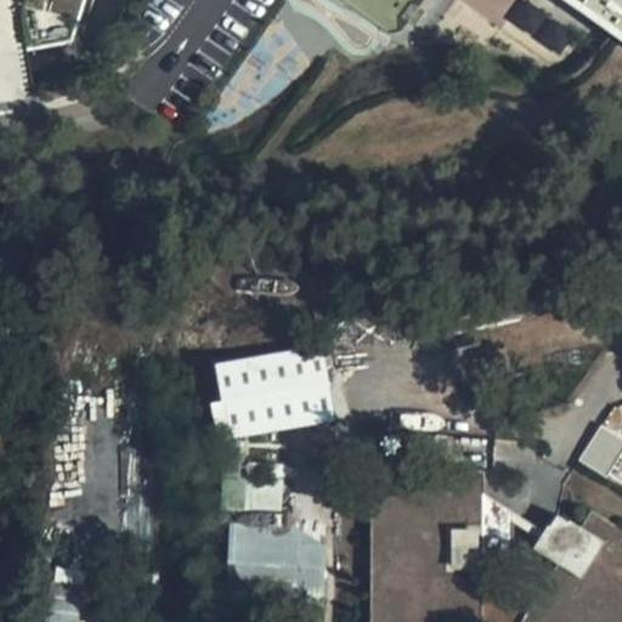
[(0,0),(0,52),(72,40),(82,0),(0,0)]
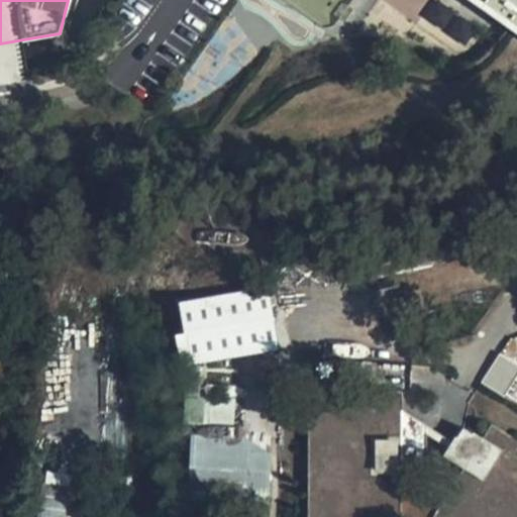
[(516,0),(479,0),(516,26),(516,0)]
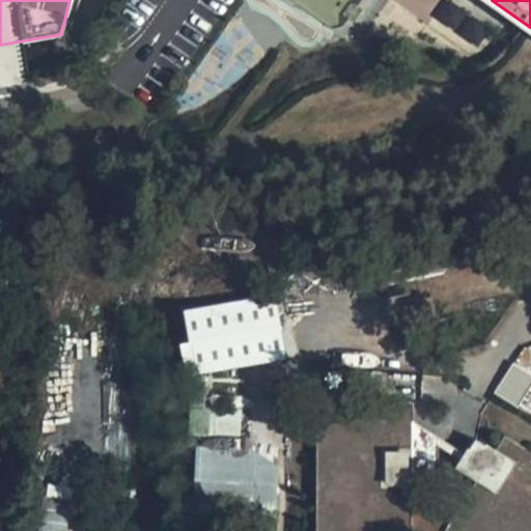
[(276,297),(184,311),(194,375),(285,361),(276,297)]
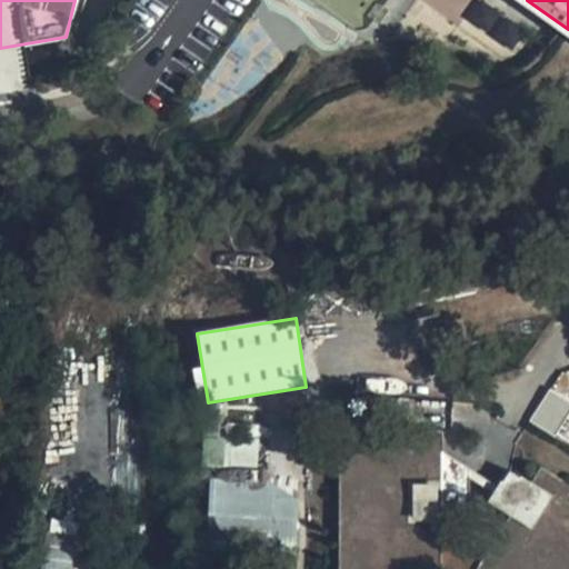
[(568,407),(549,395),(530,421),(552,436),(568,410),(568,407)]
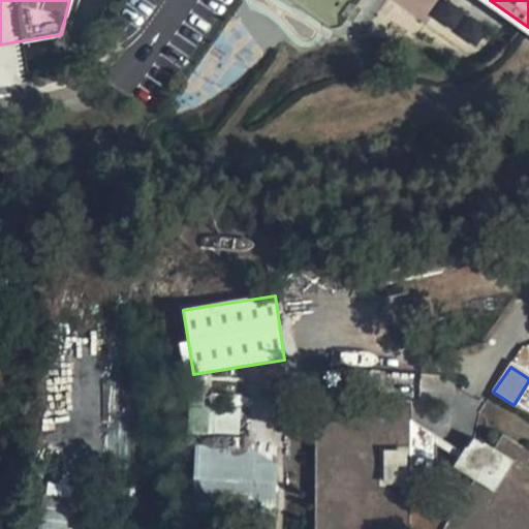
[(315,406),(314,528),(410,528),(411,484),(432,484),(432,446),(411,432),(411,406),(315,406)]
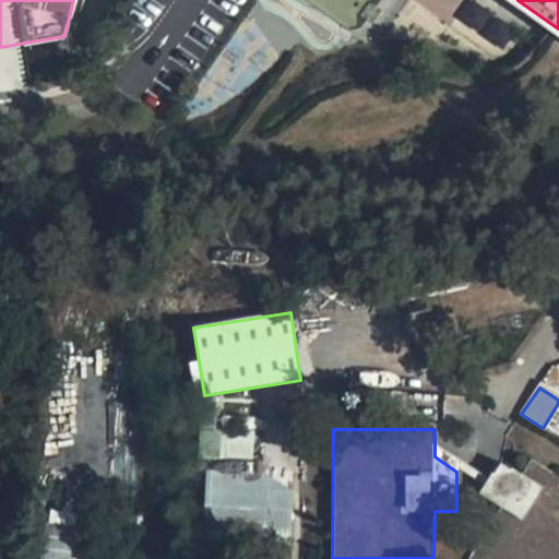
[(470,558),(558,558),(558,477),(530,460),(522,473),(512,466),(509,471),(499,464),(495,472),(491,471),(478,495),(501,509),(470,558)]
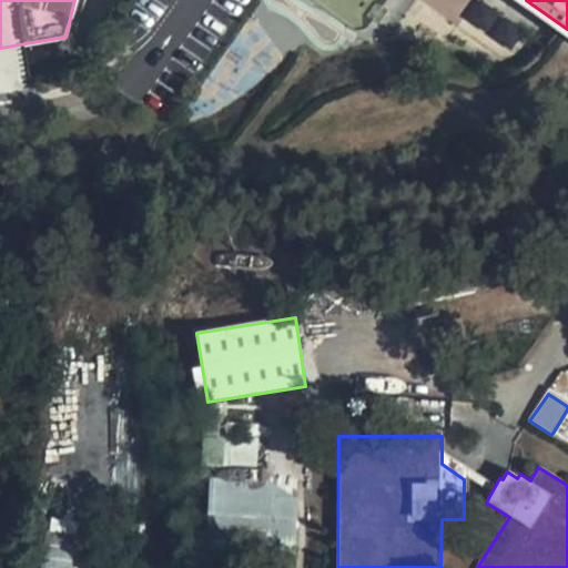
[(210,550),(293,550),(293,500),(266,482),(210,482),(210,550)]
